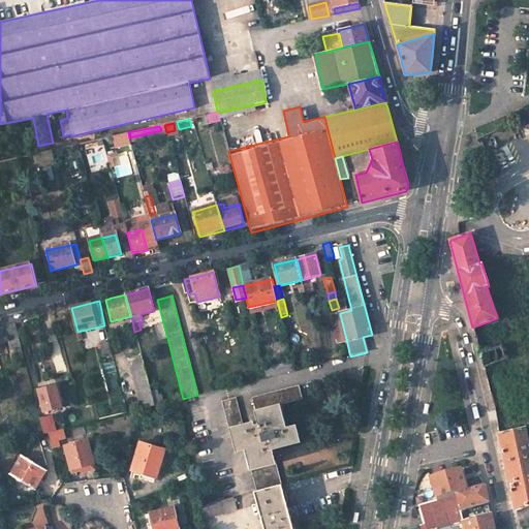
[(344,312),(351,310),(349,302),(342,304),(344,312)]
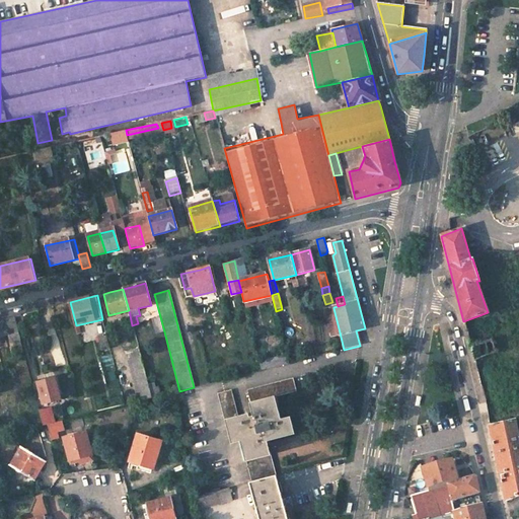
[(326,310),(332,335),(340,332),(334,308),(326,310)]
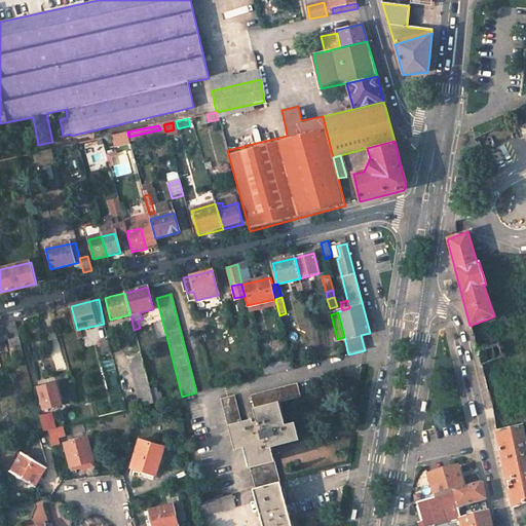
[(15,321),(5,323),(9,340),(21,337),(15,321)]
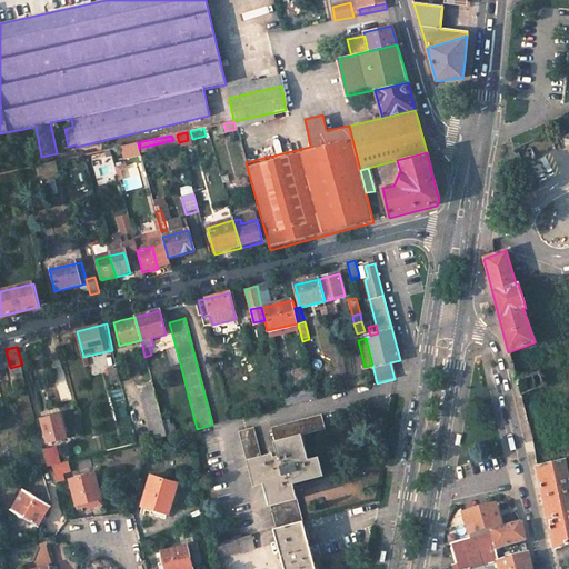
[(22,365),(10,368),(11,376),(23,372),(22,365)]
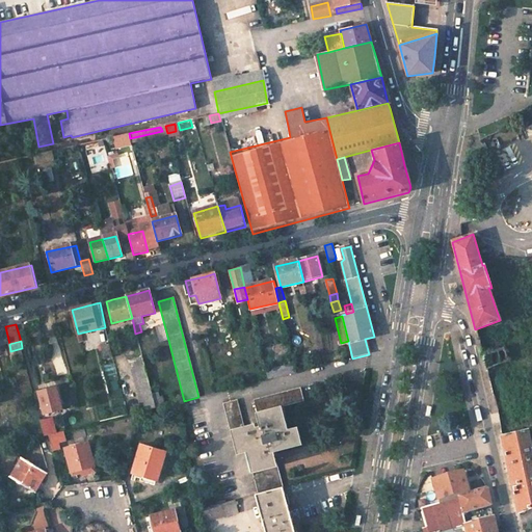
[(109,345),(101,347),(104,361),(112,358),(109,345)]
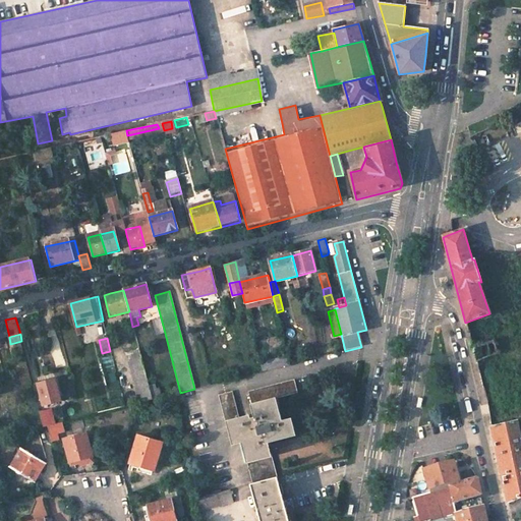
[(493,341),(472,349),(475,362),(498,353),(493,341)]
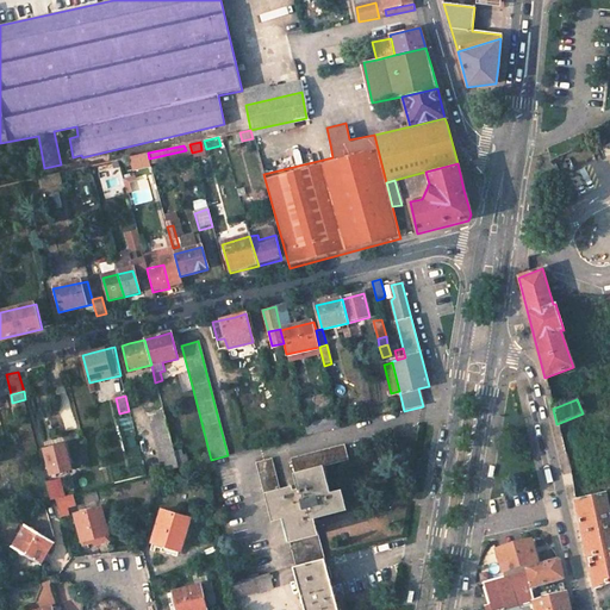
[(162,410),(148,414),(163,472),(178,468),(174,456),(162,410)]
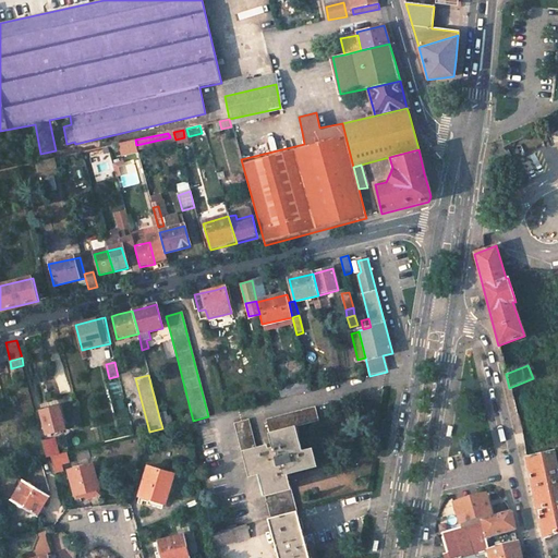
[(308,383),(278,389),(280,399),(311,391),(308,383)]
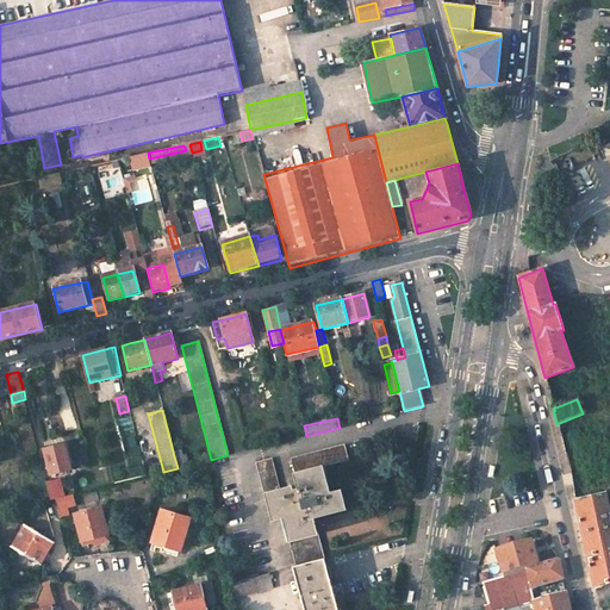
[(67,443),(45,449),(51,473),(73,468),(67,443)]
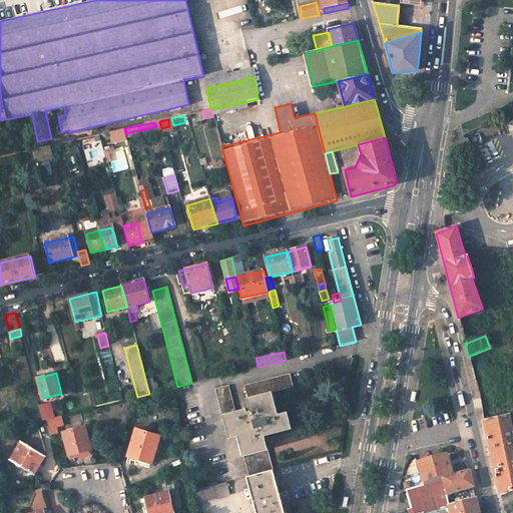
[(228,386),(214,389),(227,440),(237,437),(248,477),(262,473),(257,453),(268,450),(264,436),(292,429),(287,413),(278,415),(272,393),(293,388),(290,374),(243,386),(250,412),(246,413),(245,410),(235,412),(228,386)]
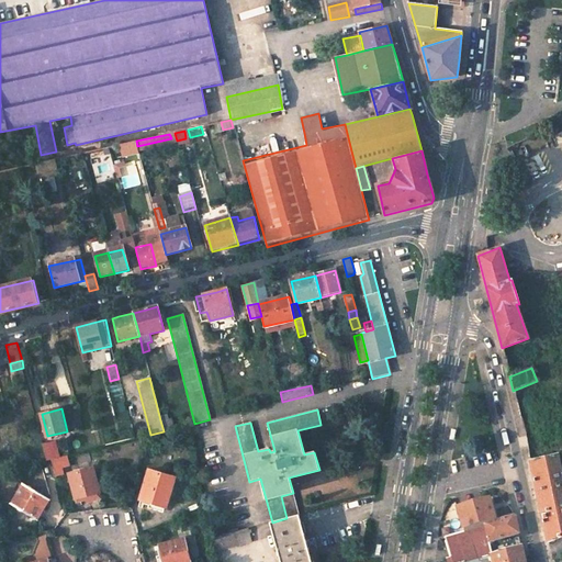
[(167,418),(160,420),(164,431),(170,429),(167,418)]
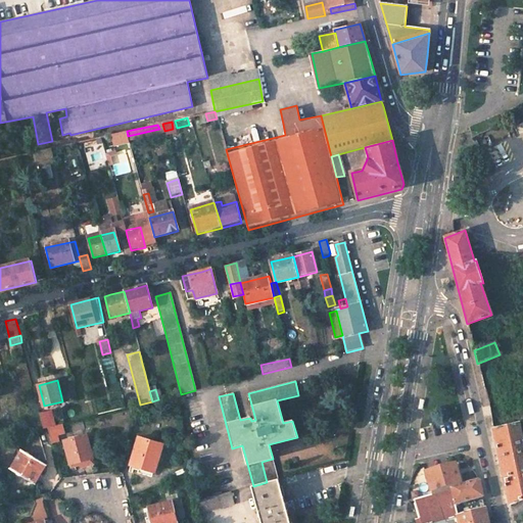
[(50,411),(39,414),(43,428),(53,425),(50,411)]
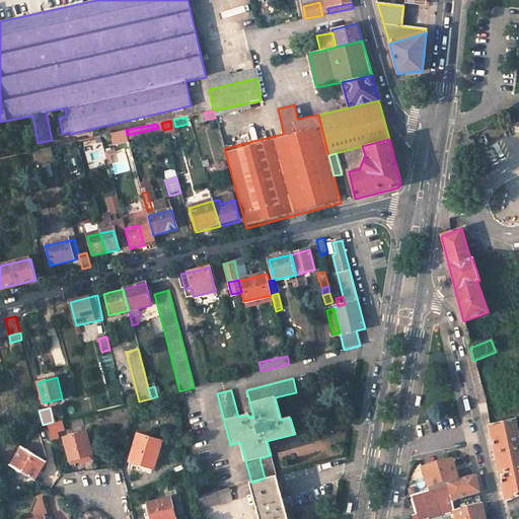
[(518,432),(516,418),(489,425),(495,451),(503,490),(505,502),(518,496),(518,432)]
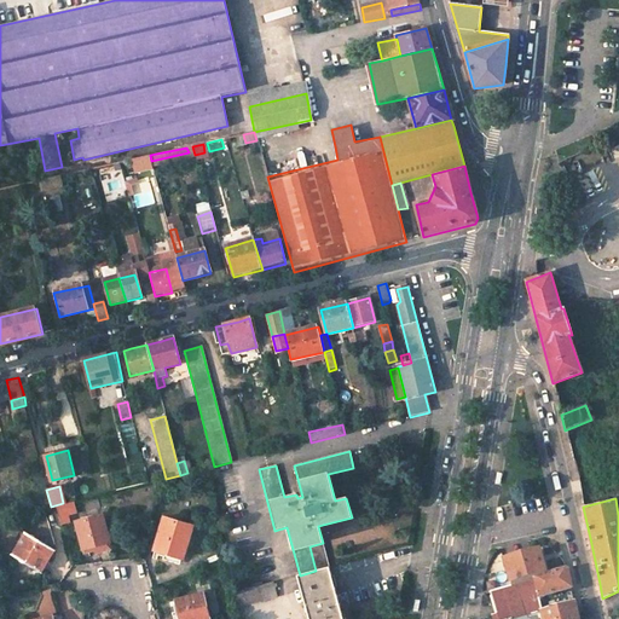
[(103,514),(76,521),(84,549),(98,545),(110,542),(103,514)]
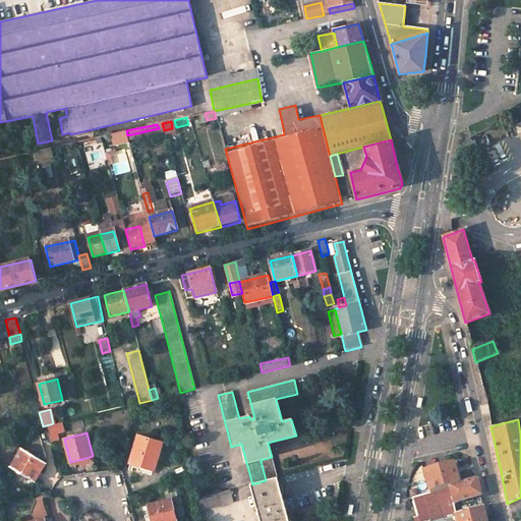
[(163,444),(138,437),(131,464),(143,467),(156,471),(163,444)]
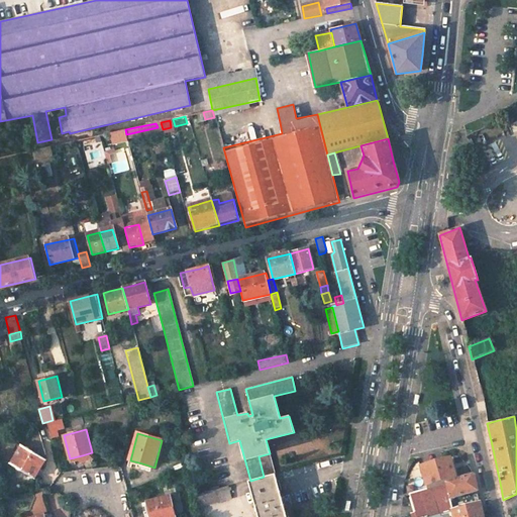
[(21,444),(10,462),(34,478),(40,469),(46,458),(21,444)]
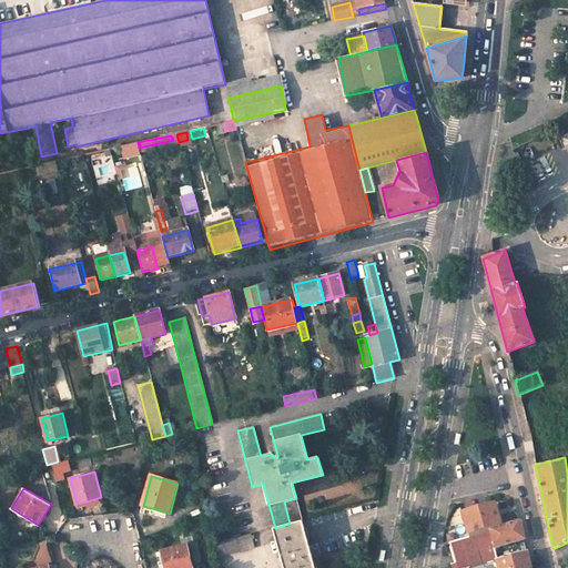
[(296,498),(284,501),(290,524),(303,520),(296,498)]
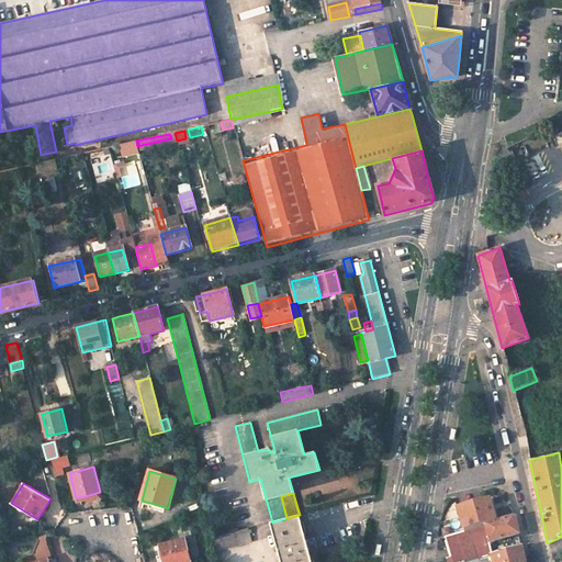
[(489,502),(458,510),(464,532),(495,523),(489,502)]
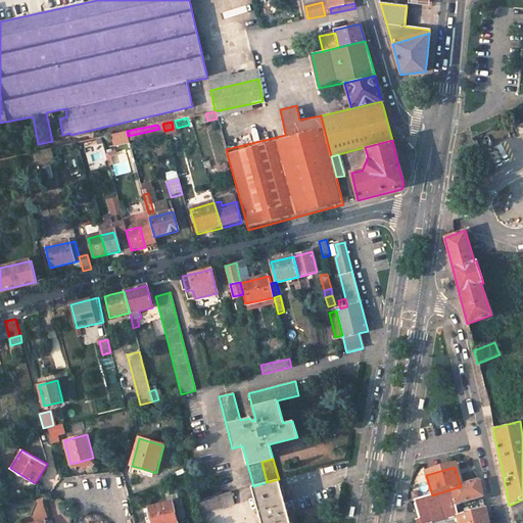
[(253,486),(252,486),(262,522),(290,522),(279,479),(267,482),(253,486)]
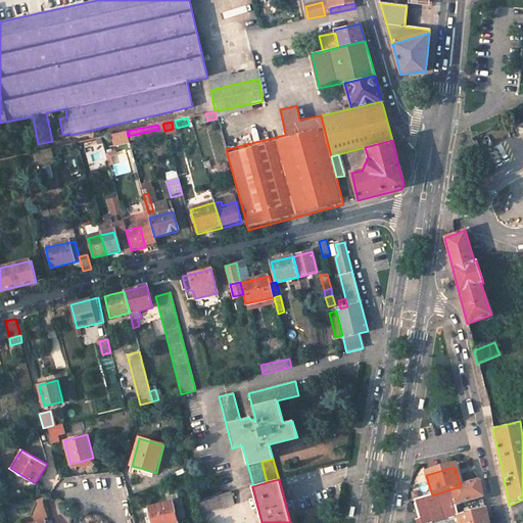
[(461,486),(432,495),(414,501),(418,521),(414,522),(443,522),(457,519),(456,518),(459,517),(456,506),(482,498),(480,489),(478,481),(461,486)]
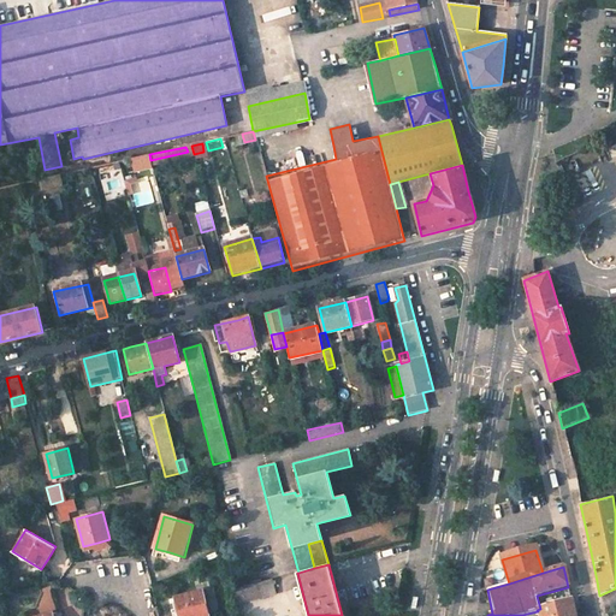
[(271,579),(232,590),(236,605),(277,596),(271,579)]
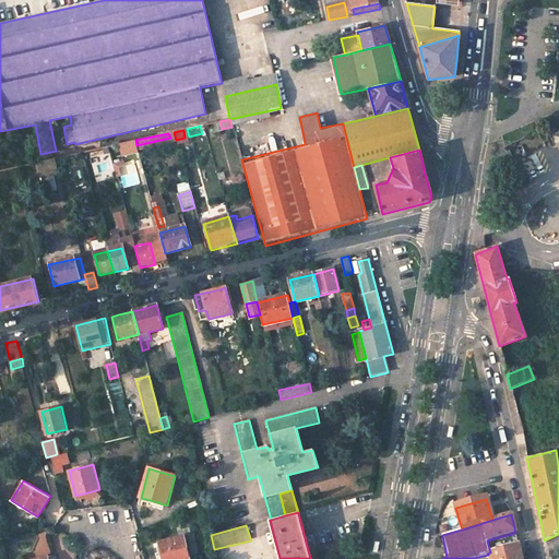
[(194,535),(187,536),(162,542),(164,548),(165,552),(165,558),(191,558),(191,557),(199,555),(194,535)]
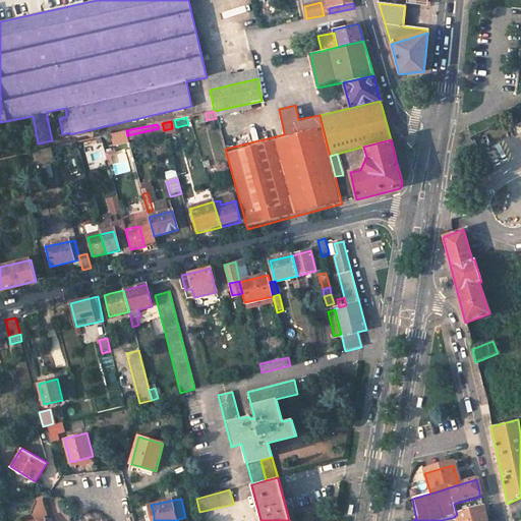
[(442,520),(485,520),(482,509),(457,515),(454,516),(455,517),(442,520)]
